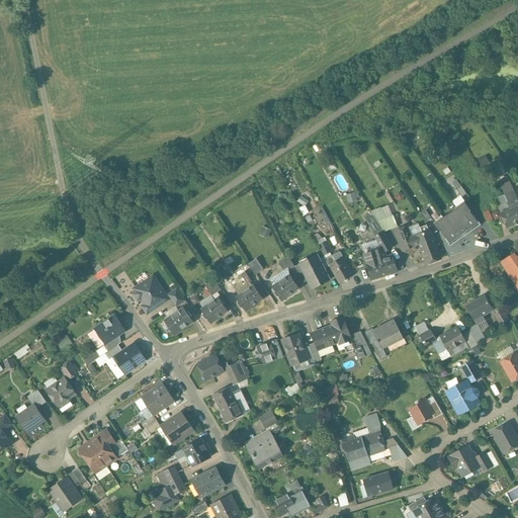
[(466,194),(460,185),(455,188),(461,197),(466,194)]
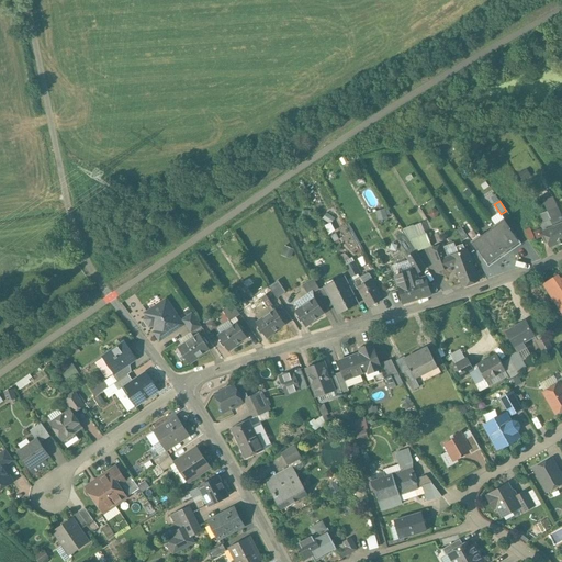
[(561,217),(558,208),(548,212),(551,220),(550,220),(560,244),(561,243),(561,217)]
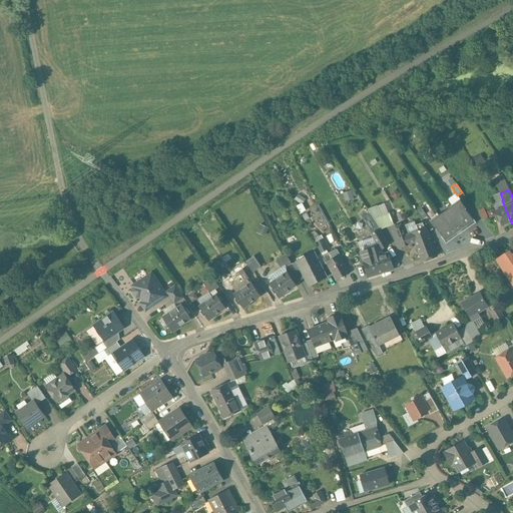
[(511,222),(502,200),(503,200),(500,193),(493,195),(496,202),(493,203),(503,226),(511,222)]
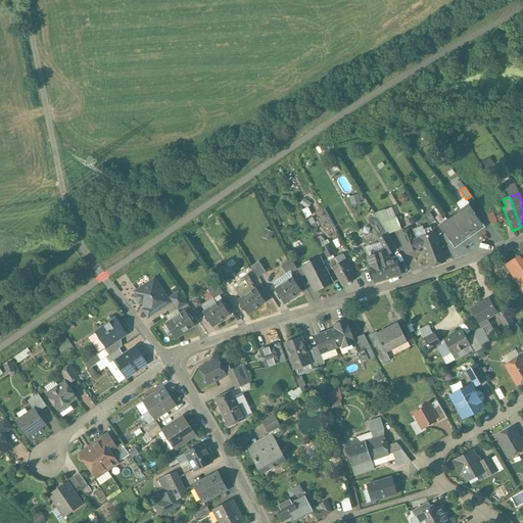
[(469,203),(460,210),(461,210),(447,220),(447,219),(438,225),(444,234),(445,234),(450,241),(449,241),(455,249),(485,227),(480,220),(479,221),(474,214),(475,212),(469,203)]
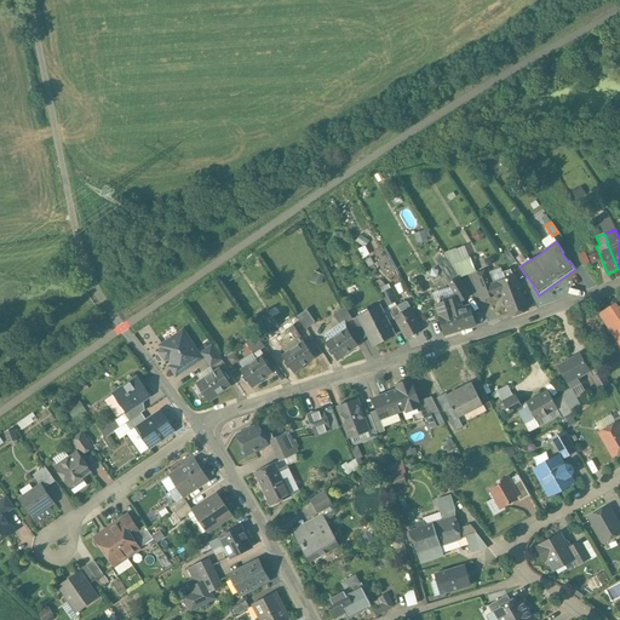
[(471,258),(461,262),(457,251),(446,256),(460,277),(476,271),(471,258)]
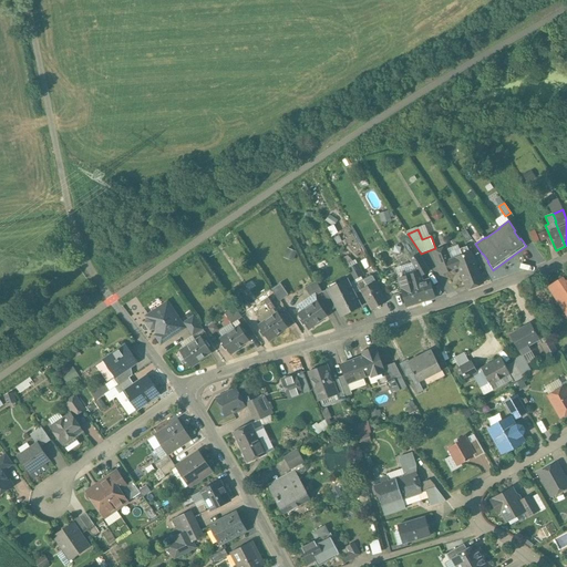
[(472,239),(465,229),(461,233),(467,244),(472,239)]
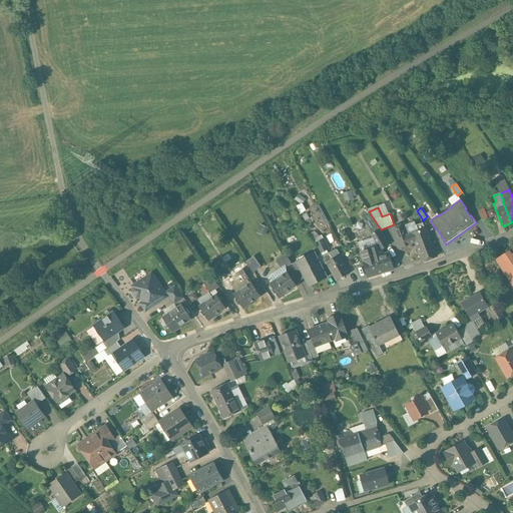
[(484,208),(479,210),(483,220),(488,218),(484,208)]
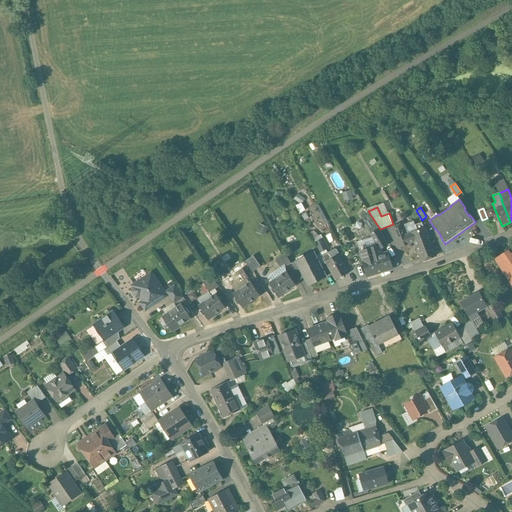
[(380,229),(368,211),(361,215),(369,229),(368,229),(371,234),(378,229),(379,230),(380,229)]
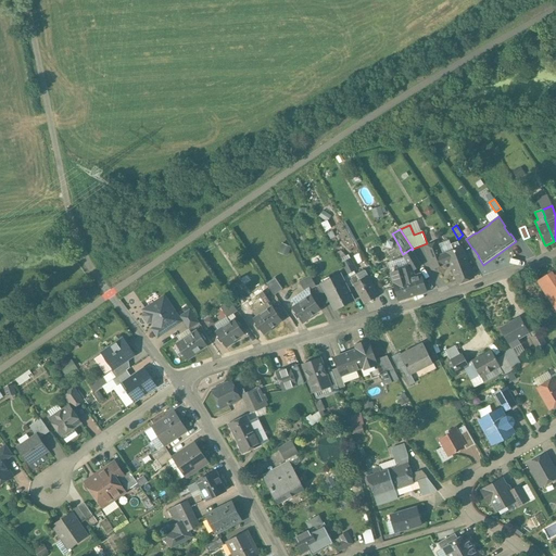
[(450,241),(439,245),(438,242),(425,248),(433,268),(445,264),(451,262),(450,262),(457,258),(454,251),(453,251),(451,244),(450,241)]
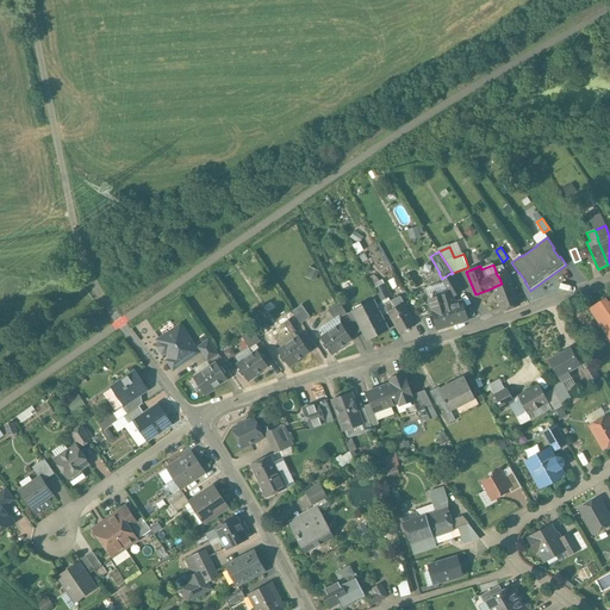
[(503,265),(495,268),(497,275),(498,275),(506,272),(506,271),(505,272),(503,265)]
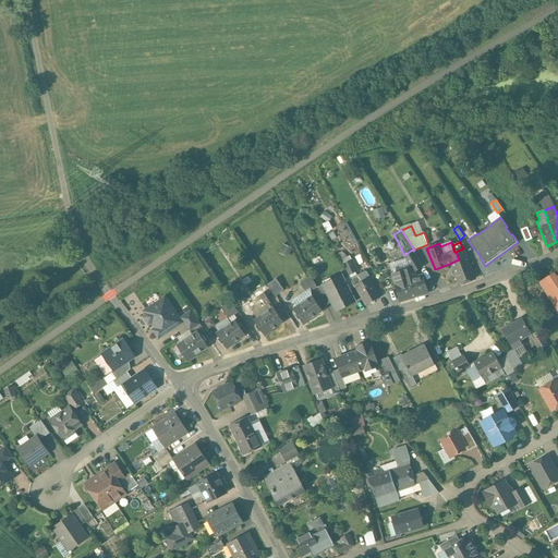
[(463,249),(456,252),(459,259),(451,263),(452,263),(460,284),(475,279),(463,249)]
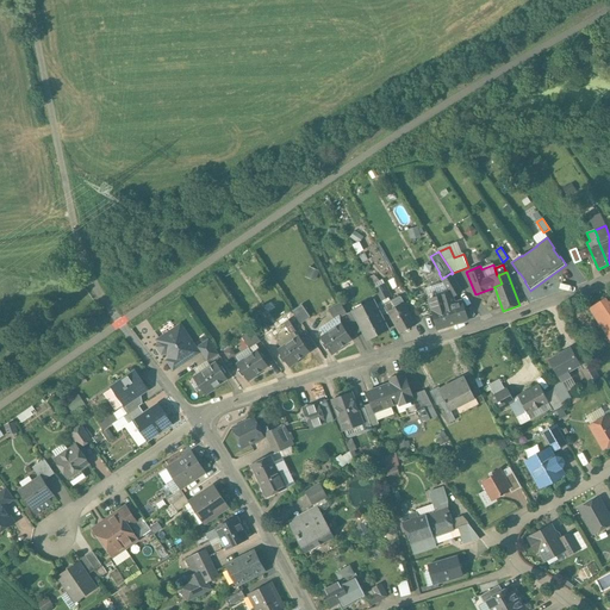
[(452,274),(450,273),(442,279),(441,279),(444,285),(452,298),(453,297),(461,292),(452,274)]
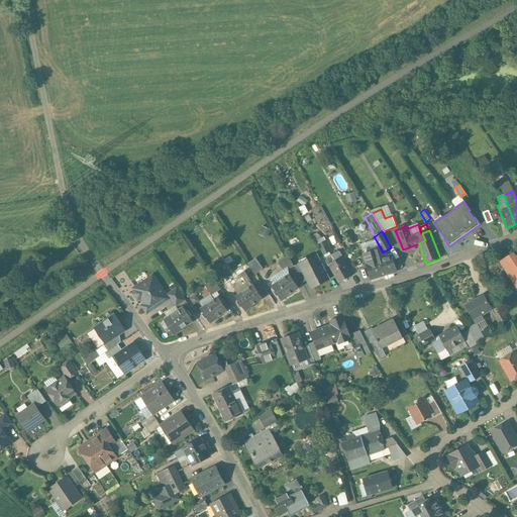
[(331,251),(326,240),(318,245),(323,255),(331,251)]
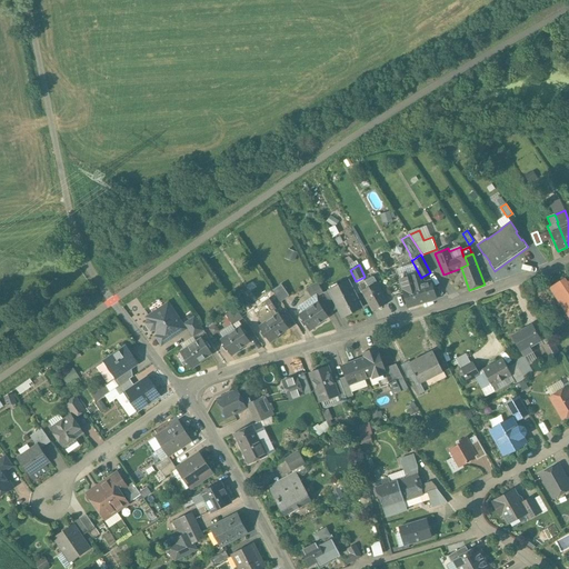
[(421,278),(415,266),(400,270),(399,275),(400,276),(399,276),(403,290),(409,307),(436,299),(430,281),(423,283),(422,277),(421,278)]
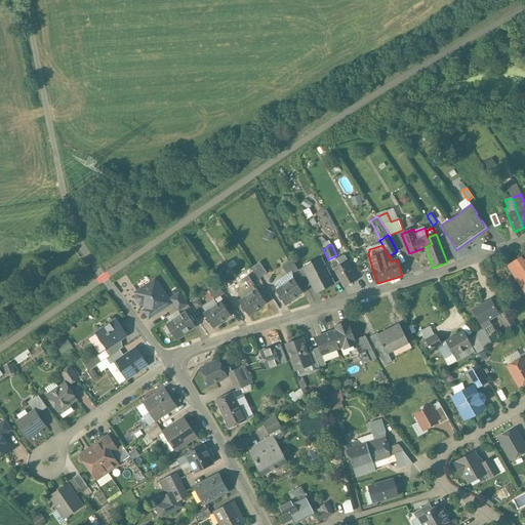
[(342,255),(330,261),(333,269),(348,261),(347,260),(345,255),(342,255)]
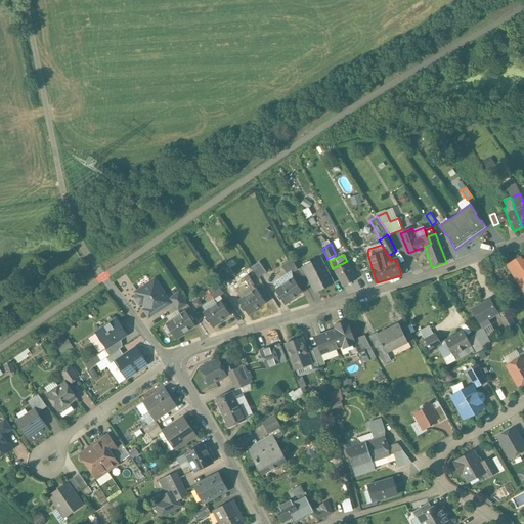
[(523,264),(519,257),(508,265),(523,288),(523,287),(523,264)]
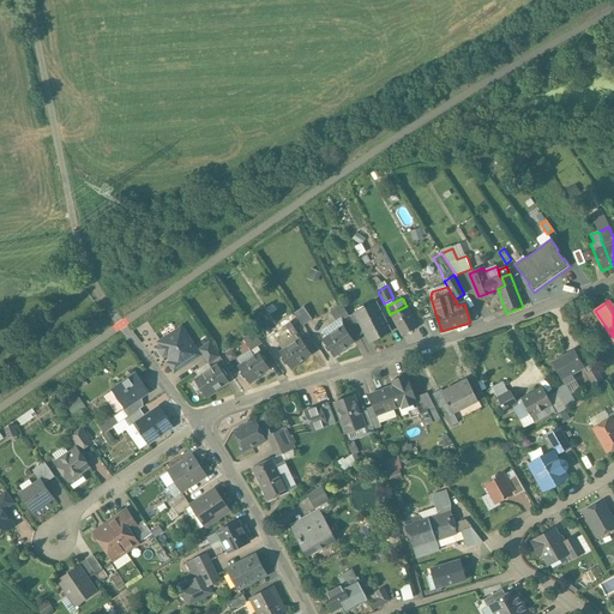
[(375,302),(356,313),(362,326),(371,343),(391,332),(375,302)]
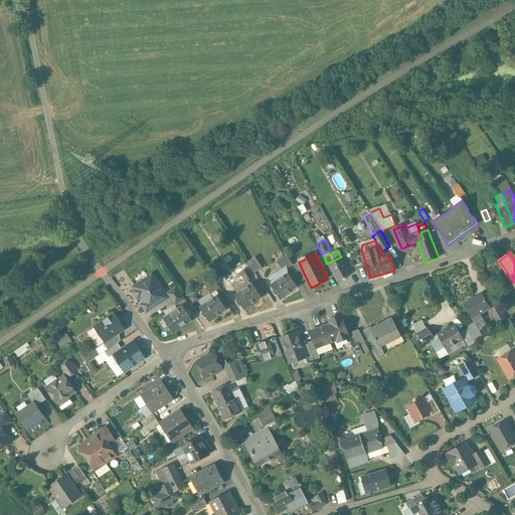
[(288,255),(278,261),(283,271),(293,266),(288,255)]
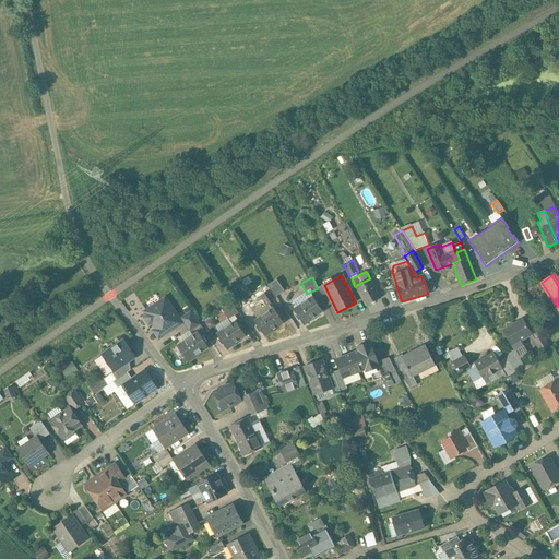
[(370,278),(355,286),(366,306),(366,307),(382,298),(370,277),(369,277),(370,278)]
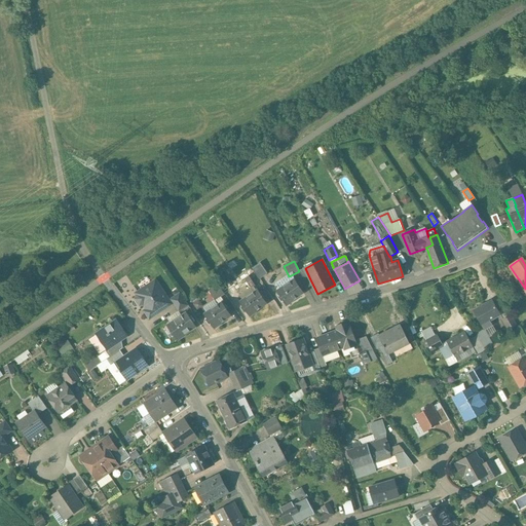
[(260,263),(252,268),(259,279),(268,273),(260,263)]
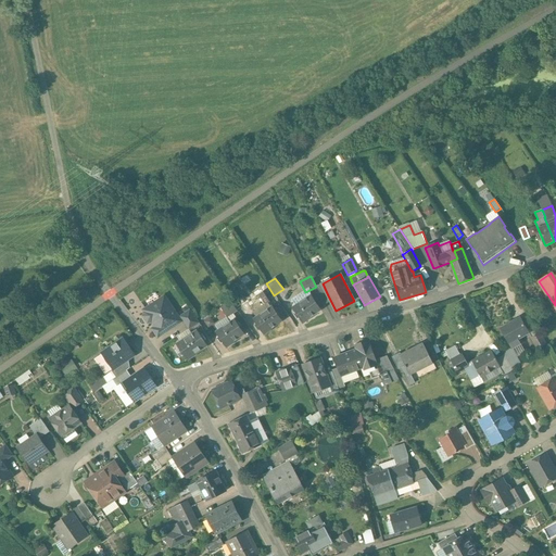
[(328,295),(323,283),(316,286),(323,299),(328,295)]
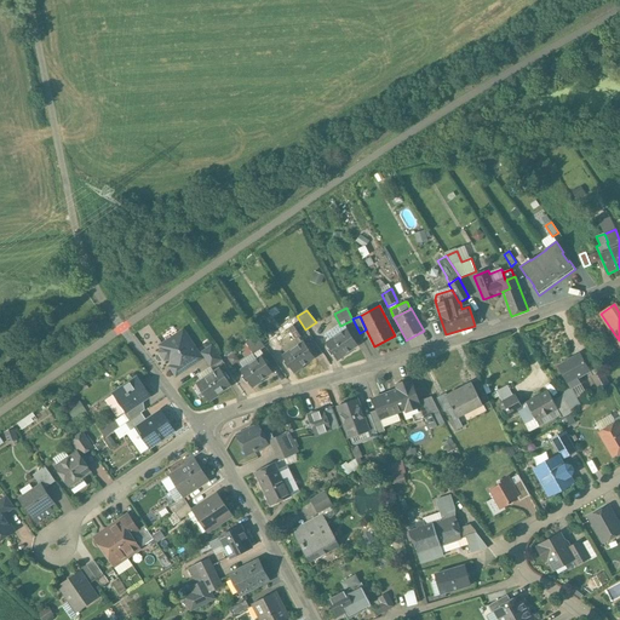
[(300,337),(293,326),(288,329),(296,340),(300,337)]
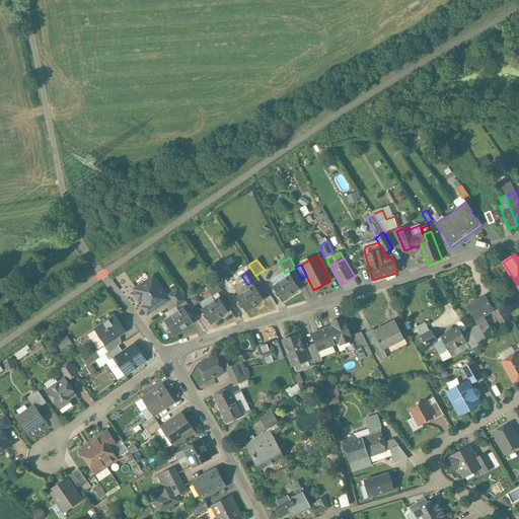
[(290,276),(273,288),(283,301),(300,289),(290,276)]
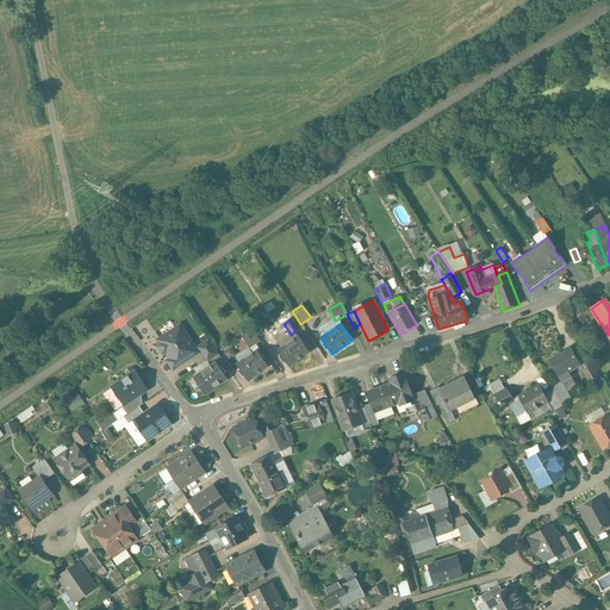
[(266,325),(255,332),(261,341),(262,344),(273,336),(266,325)]
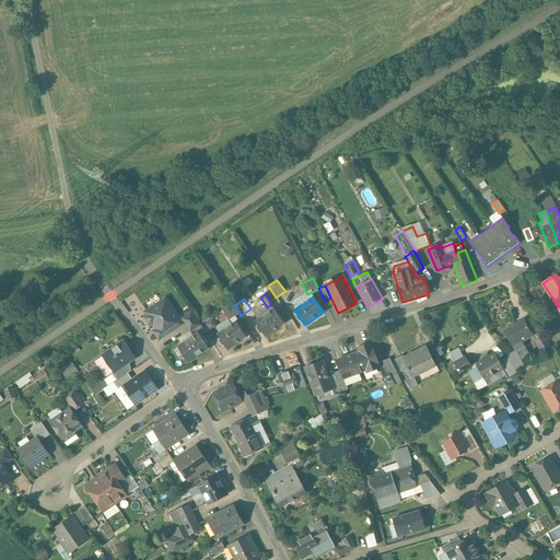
[(165,300),(147,313),(148,314),(146,318),(147,322),(150,324),(154,324),(158,329),(155,331),(160,338),(182,324),(165,300)]
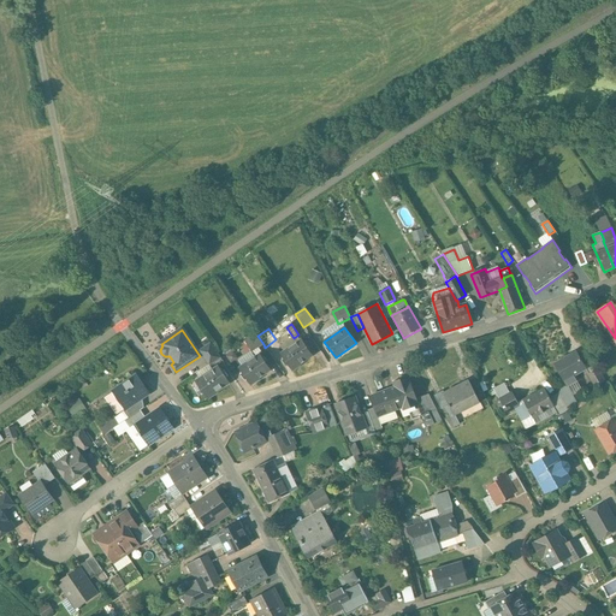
[(256,333),(244,342),(252,353),(264,344),(258,336),(256,333)]
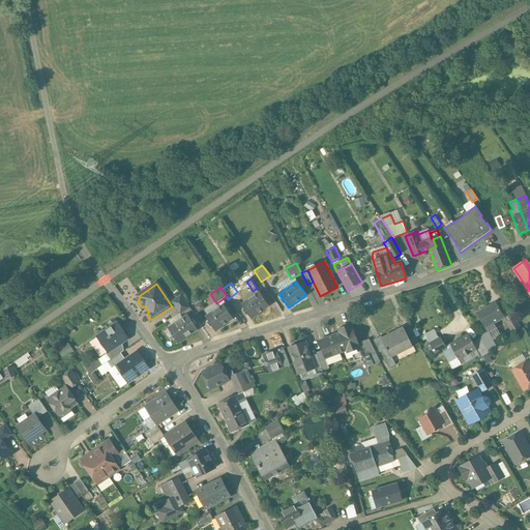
[(260,292),(242,304),(252,319),(259,314),(269,305),(260,292)]
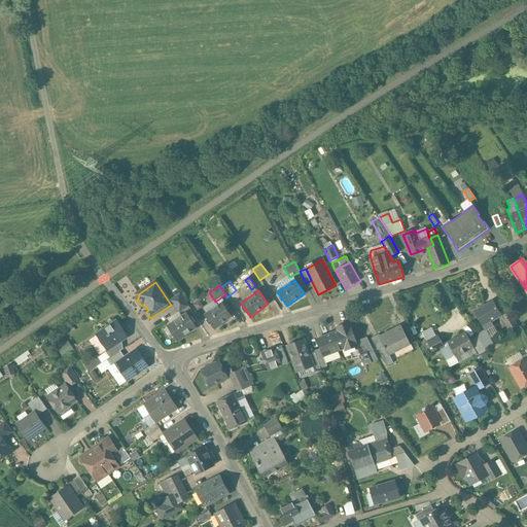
[(180,293),(171,300),(173,304),(182,296),(180,293)]
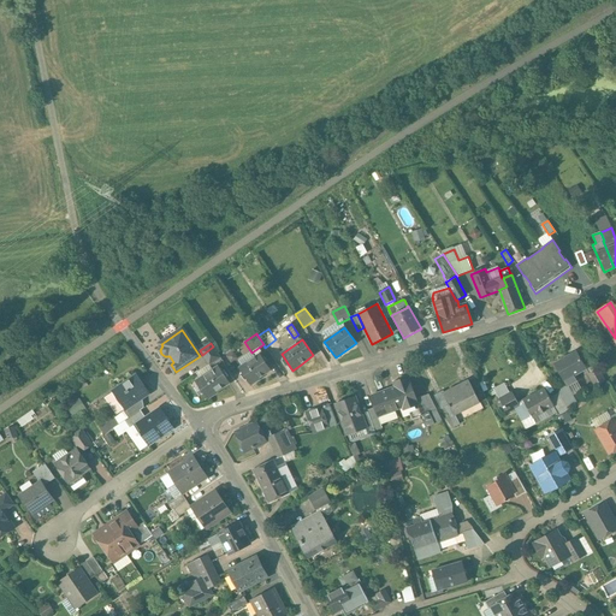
[(213,347),(202,355),(209,366),(221,357),(213,347)]
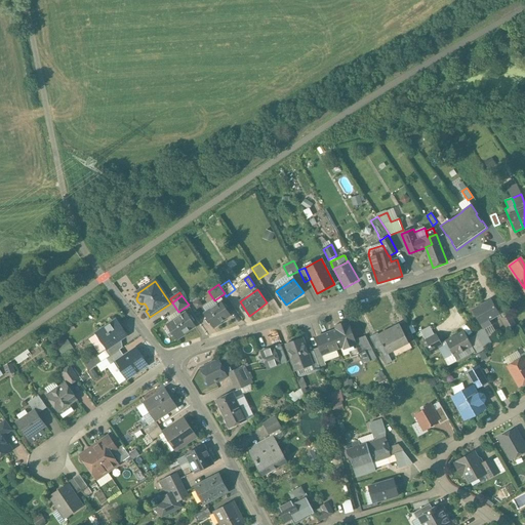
[(491,299),(473,311),(483,329),(491,325),(489,320),(499,314),(491,299)]
